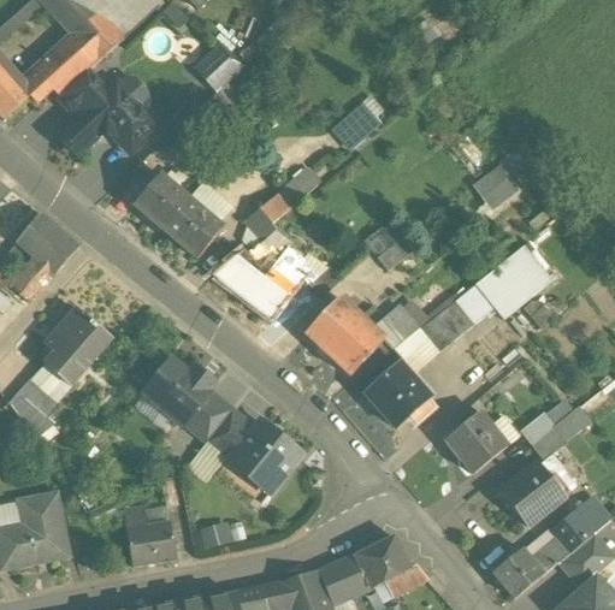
[(30,0),(0,28),(0,40),(45,0),(30,0)]
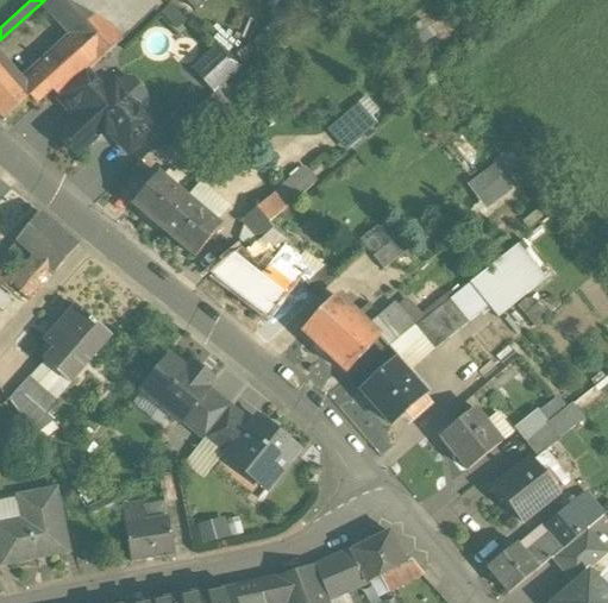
[(73,31),(33,66),(44,77),(51,85),(58,92),(120,35),(98,10),(89,0),(44,0),(73,31)]
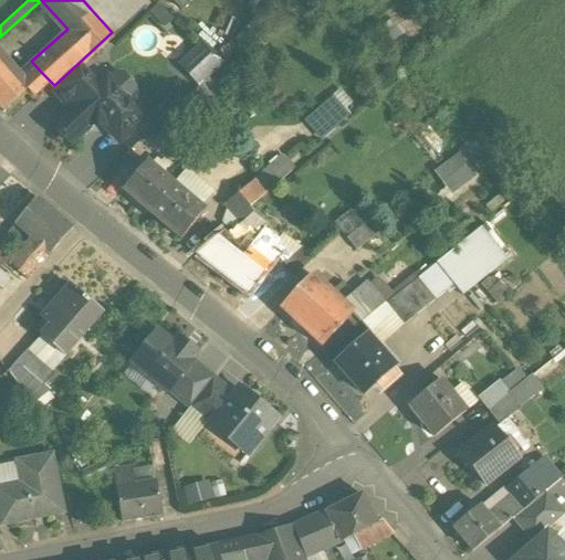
[(83,0),(91,9),(101,0),(83,0)]
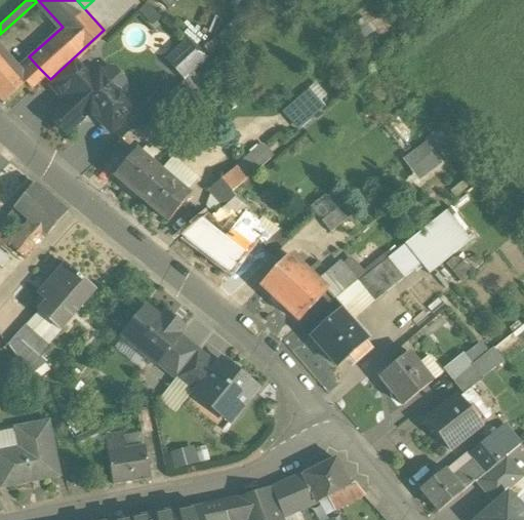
[(84,8),(104,30),(136,0),(93,0),(84,8)]
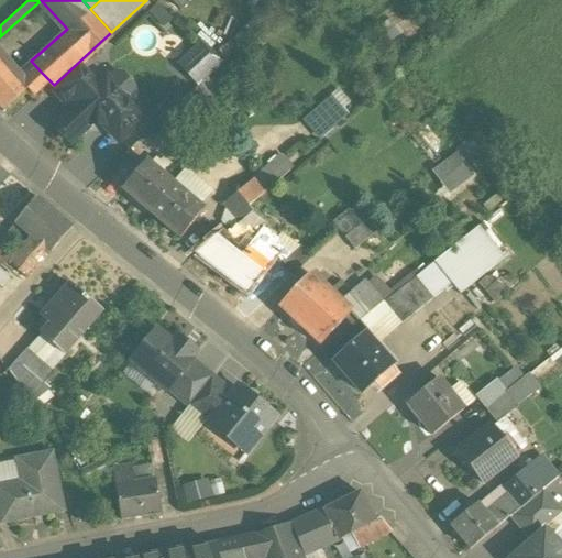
[(202,37),(182,57),(202,79),(224,58),(202,37)]
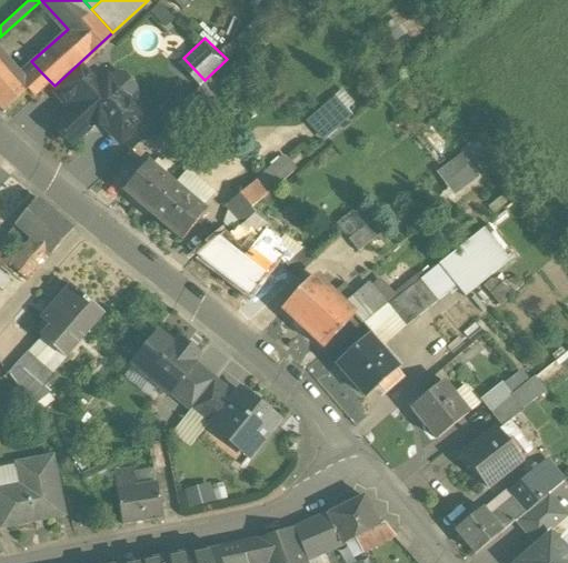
[(17,73),(1,56),(0,57),(0,103),(3,108),(29,87),(33,91),(48,79),(41,72),(31,61),(17,73)]
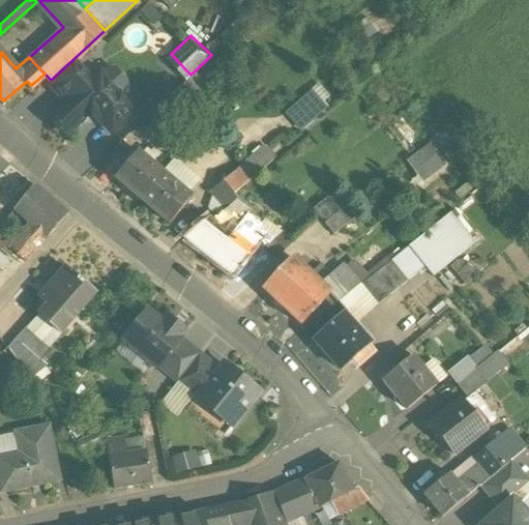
[(93,77),(76,58),(51,80),(69,99),(93,77)]
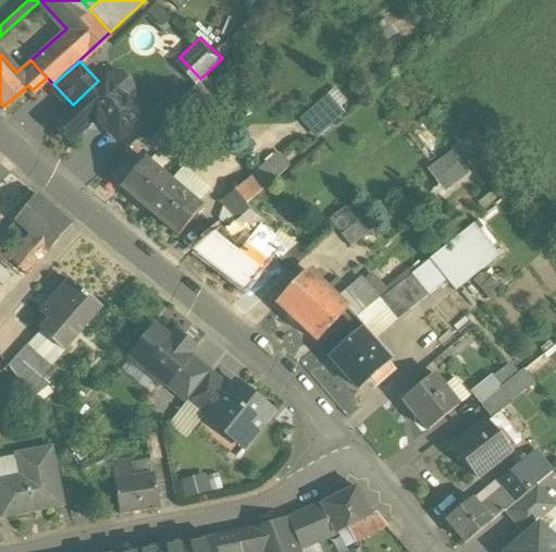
[(73,105),(56,122),(71,138),(90,119),(103,120),(119,135),(143,112),(127,96),(118,96),(101,78),(98,81),(73,105)]
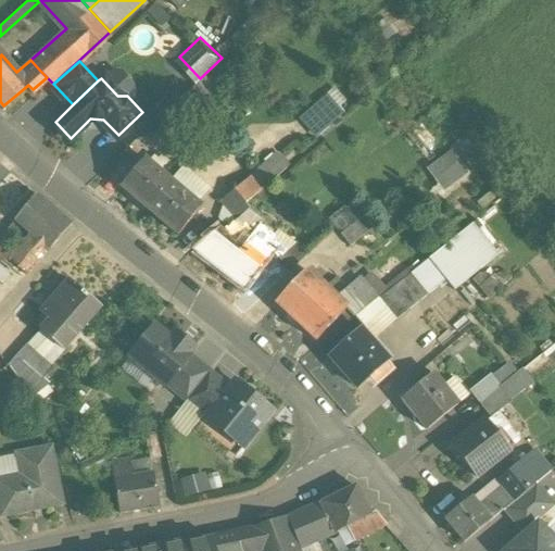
[(214,100),(197,82),(190,88),(207,107),(214,100)]
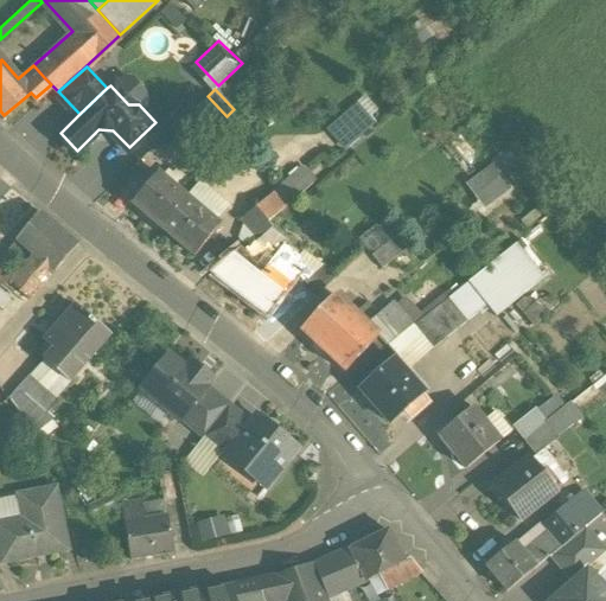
[(227,116),(208,96),(189,113),(206,134),(227,116)]
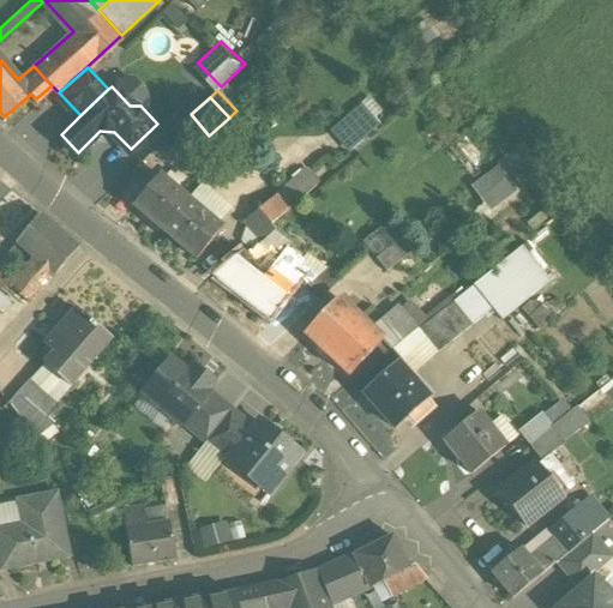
[(353,148),(383,119),(364,97),(332,125),(353,148)]
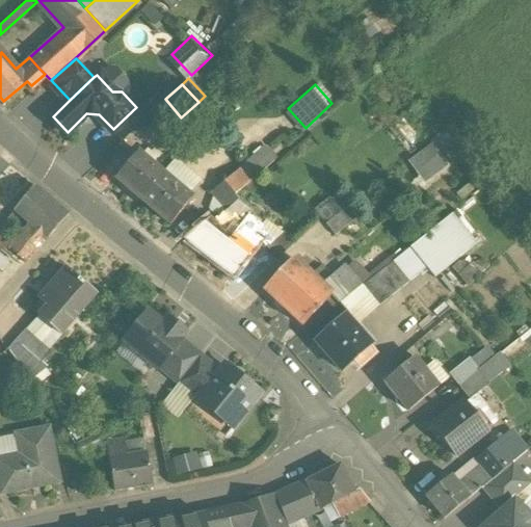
[(453,120),(432,137),(445,151),(465,133),(453,120)]
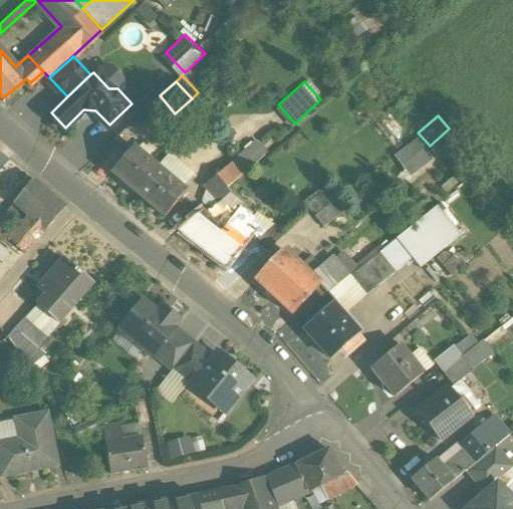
[(168,155),(152,141),(144,151),(159,164),(168,155)]
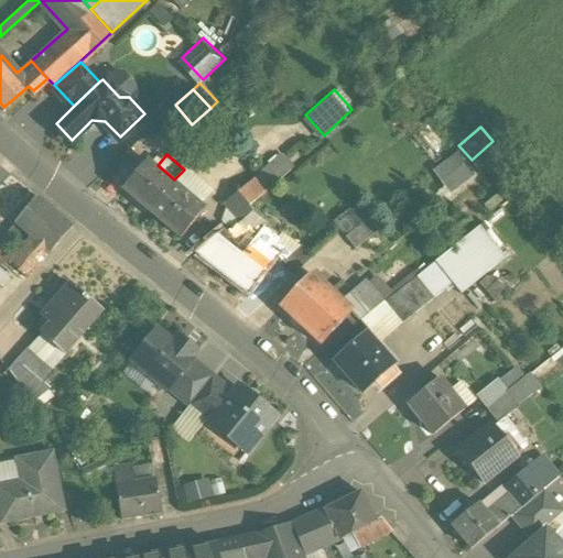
[(281,154),(256,175),(267,188),(292,167),(281,154)]
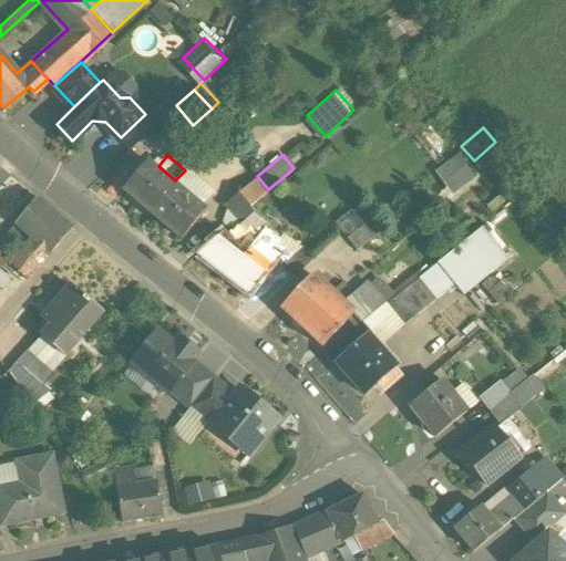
[(148,158),(123,186),(152,210),(176,182),(175,180),(158,166),(148,158)]
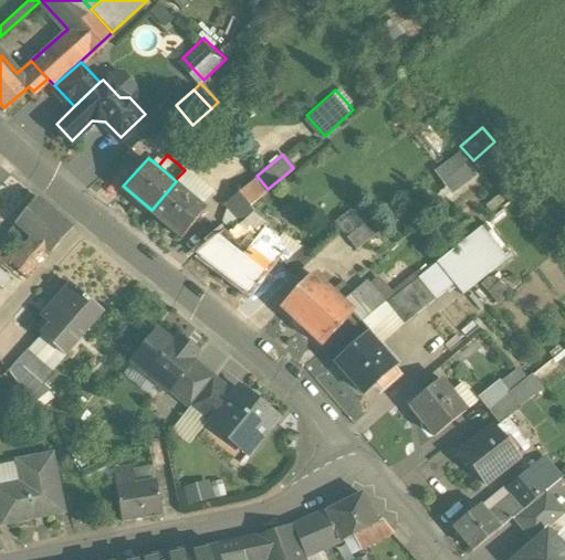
[(208,188),(186,169),(185,170),(175,180),(176,181),(198,200),(208,188)]
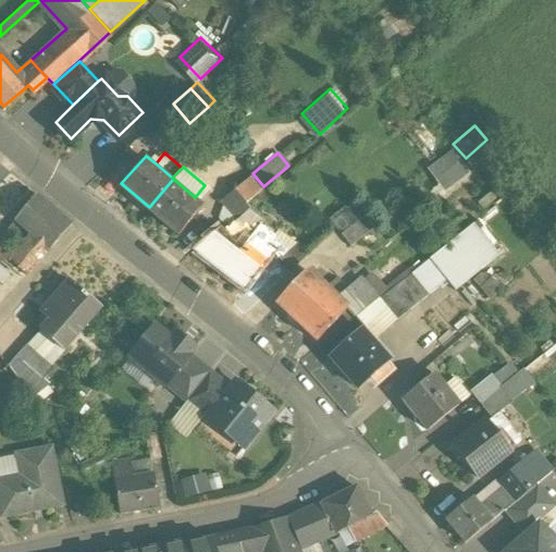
[(252,173),(236,186),(247,200),(263,186),(252,173)]
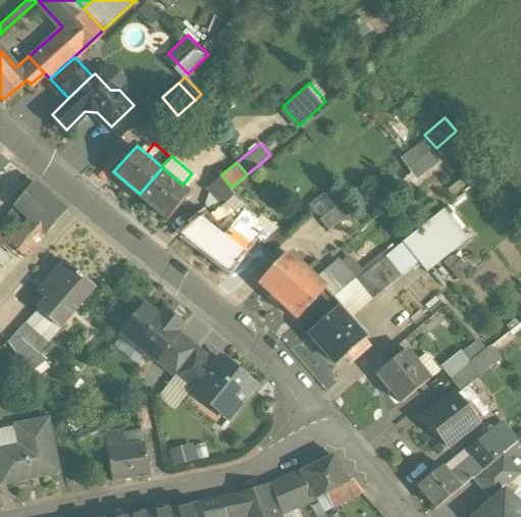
[(183,185),(162,167),(140,194),(141,195),(167,216),(166,216),(167,217),(191,191),(183,185)]
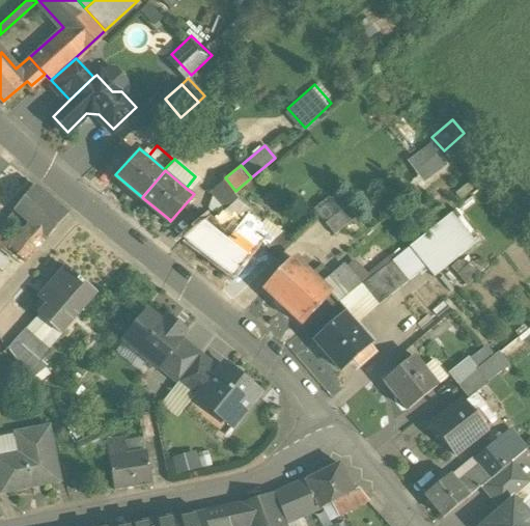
[(225,177),(212,189),(226,206),(239,196),(235,191),(225,177)]
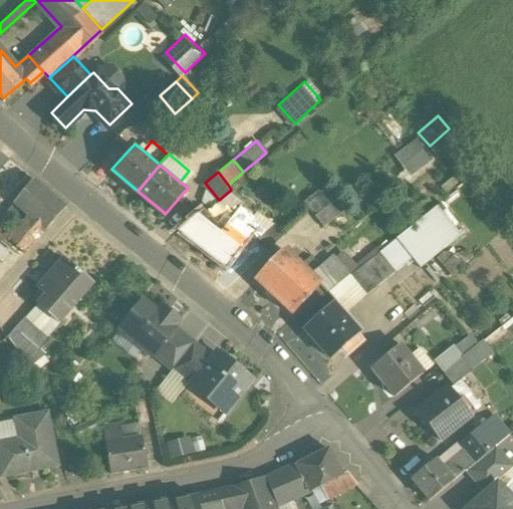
[(66,204),(36,178),(16,200),(30,212),(47,226),(66,204)]
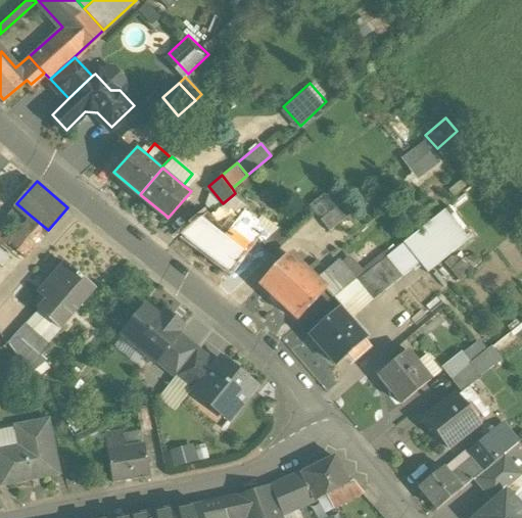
[(339,201),(320,217),(330,229),(348,214),(339,201)]
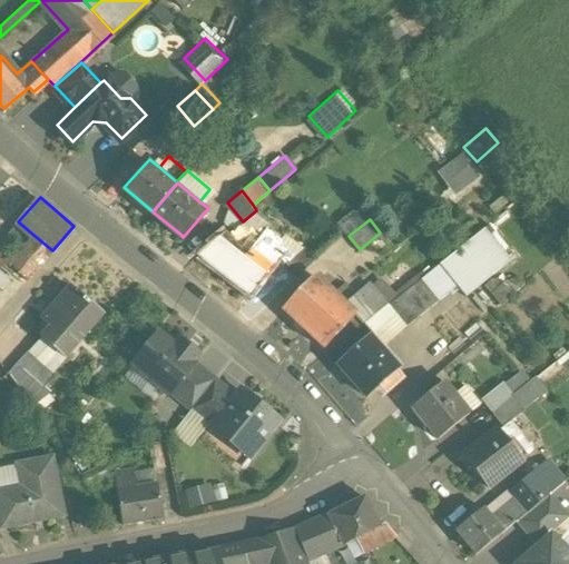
[(484,227),(389,302),(363,323),(372,333),(382,346),(408,323),(458,285),(466,295),(511,260),(502,249),(484,227)]
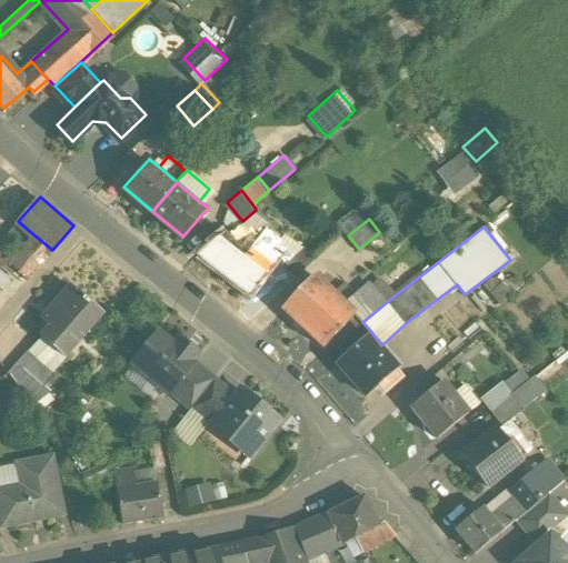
[(252,231),(241,244),(226,229),(199,251),(231,277),(237,270),(257,284),(281,253),(273,248),(280,239),(267,228),(260,237),(252,231)]
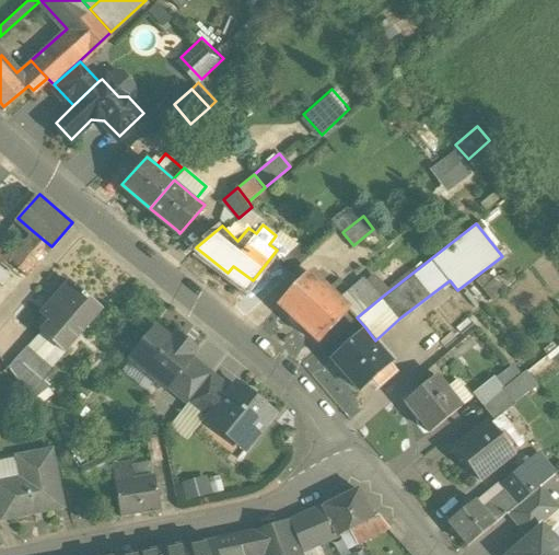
[(20,246),(10,258),(15,263),(28,274),(51,246),(33,231),(20,246)]
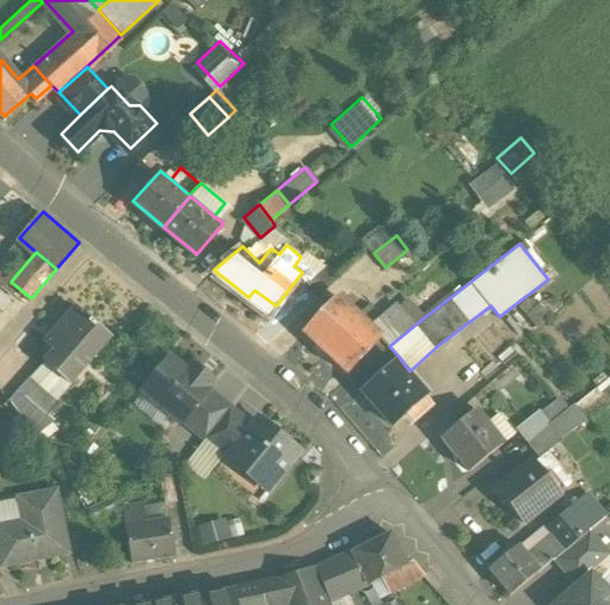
[(0,260),(0,281),(6,286),(11,282),(22,269),(5,254),(0,260)]
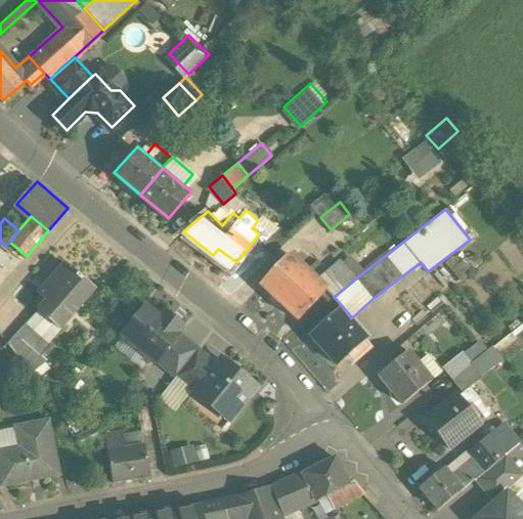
[(9,242),(5,246),(10,250),(14,246),(9,242)]
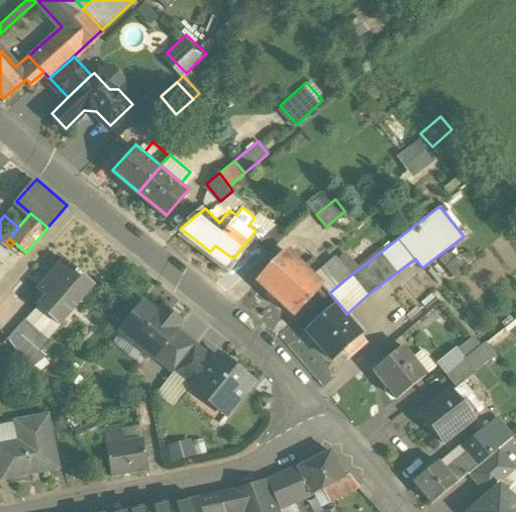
[(322,281),(287,247),(256,279),(295,314),(322,285),(324,283),(322,281)]
